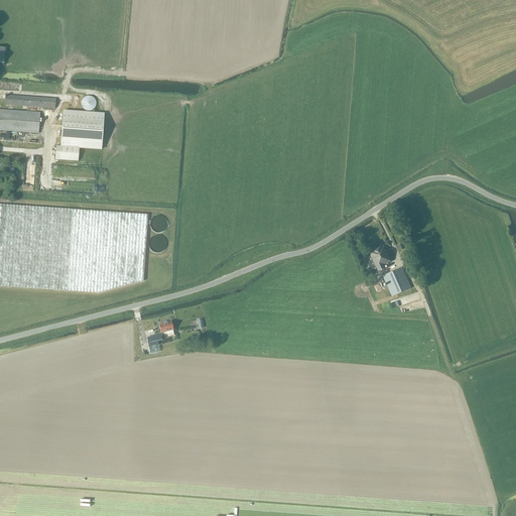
[(6,96),(6,105),(54,109),(55,100),(6,96)]
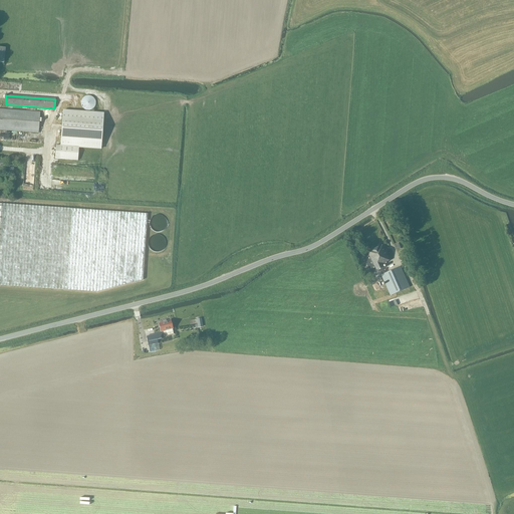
[(96,103),(96,101),(95,100),(95,99),(94,98),(93,97),(91,96),(90,96),(89,95),(87,96),(86,96),(85,97),(83,98),(83,99),(82,100),(82,101),(81,103),(82,104),(82,105),(83,107),(84,108),(84,109),(86,109),(87,110),(89,110),(90,110),(91,109),(92,109),(94,108),(95,107),(95,106),(96,104),(96,103)]
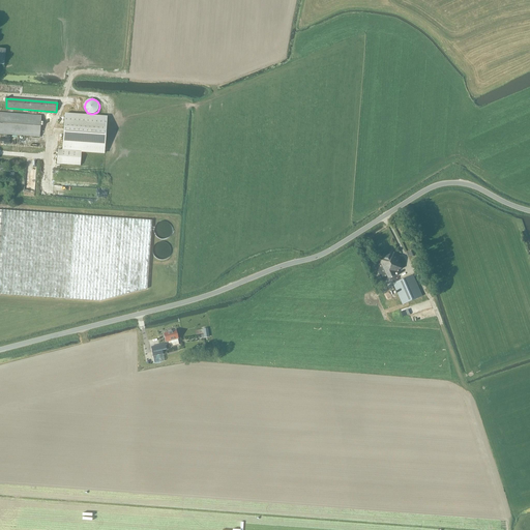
[(0,134),(40,138),(41,116),(0,113),(0,134)]
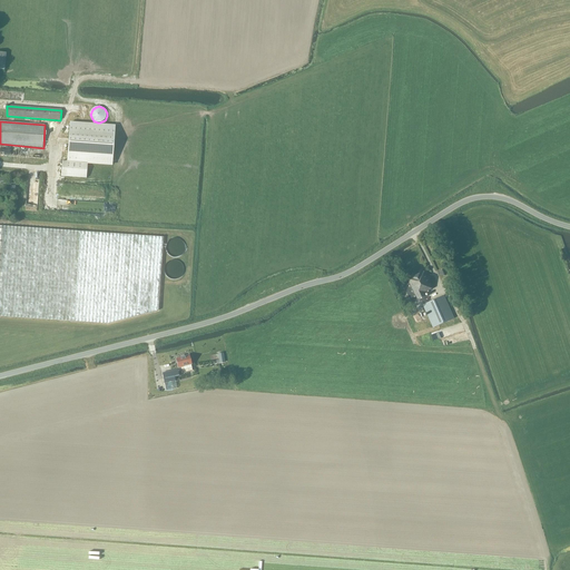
[(70,124),(67,161),(62,161),(61,177),(86,178),(87,164),(112,165),(115,127),(70,124)]
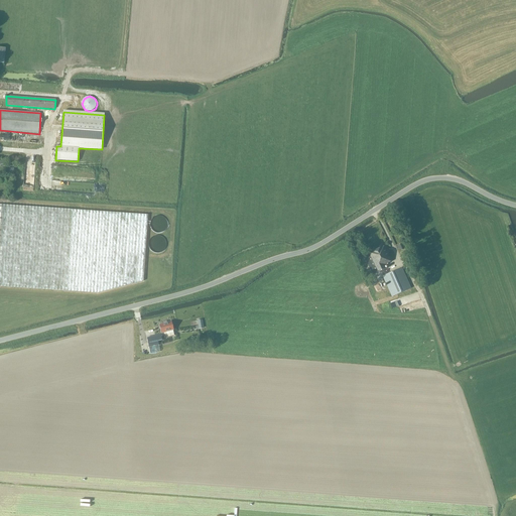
[(0,206),(0,287),(98,293),(143,281),(148,215),(0,206)]
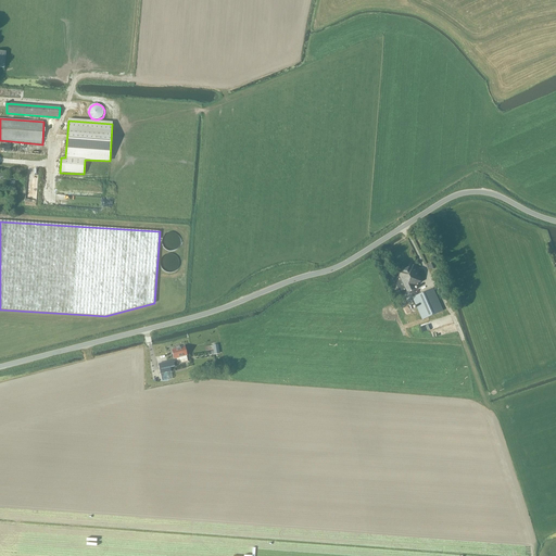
[(179,241),(179,239),(179,238),(178,236),(177,235),(175,234),(174,232),(172,232),(171,231),(168,232),(167,232),(166,234),(164,235),(163,236),(162,237),(162,239),(161,241),(161,242),(162,244),(163,245),(164,248),(165,249),(167,250),(169,250),(172,250),(174,250),(175,249),(176,248),(177,247),(178,244),(179,243),(179,241)]
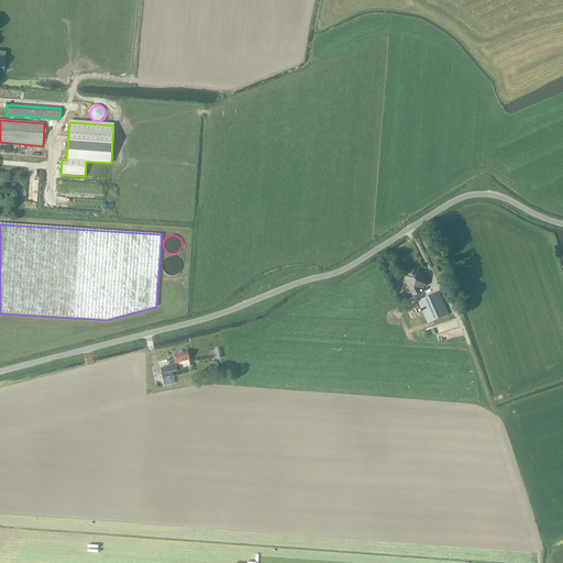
[(180,266),(180,264),(180,262),(179,261),(178,260),(176,257),(175,257),(173,256),(172,256),(170,256),(168,257),(166,257),(165,260),(164,261),(163,262),(162,264),(162,266),(162,267),(163,269),(163,271),(165,273),(166,274),(167,275),(169,275),(170,275),(173,275),(175,275),(176,274),(178,273),(179,272),(180,269),(180,267),(180,266)]
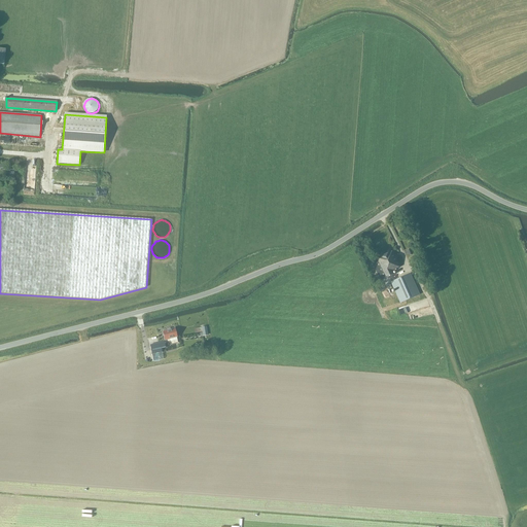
[(396,269),(400,267),(392,251),(377,258),(378,259),(372,261),(381,281),(387,278),(394,274),(393,272),(396,270),(396,269)]
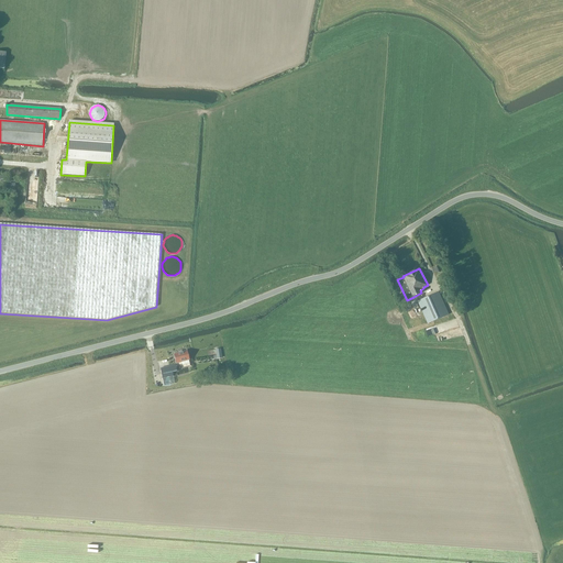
[(438,291),(421,299),(417,301),(427,322),(448,312),(438,291)]
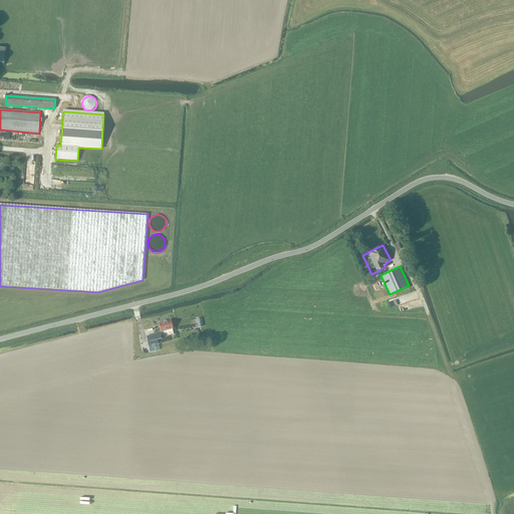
[(159,323),(161,331),(173,328),(171,320),(159,323)]
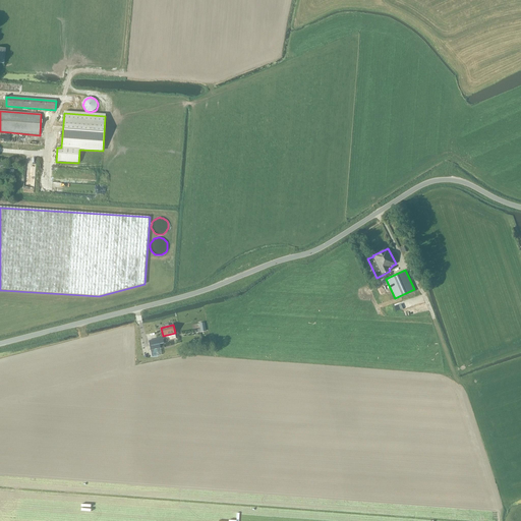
[(163,338),(149,341),(150,347),(151,350),(161,348),(160,345),(164,344),(163,338)]
